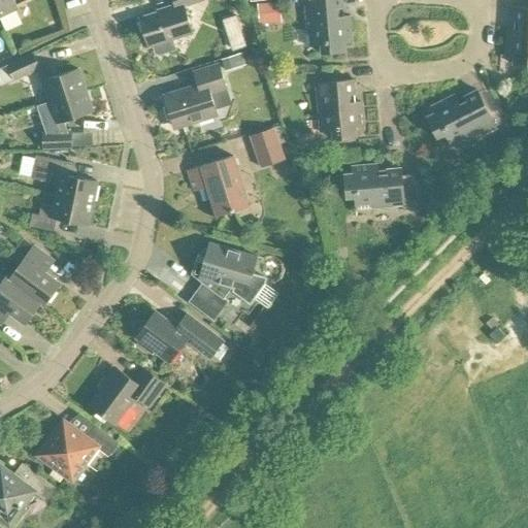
[(0,0),(0,15),(18,7),(13,0),(0,0)]
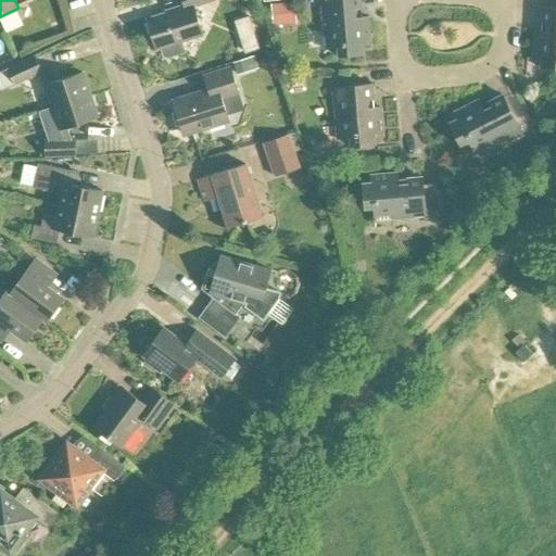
[(181,42),(202,36),(193,8),(214,0),(213,0),(181,0),(184,5),(173,9),(174,11),(147,20),(156,50),(161,49),(163,55),(167,58),(185,52),(181,42)]
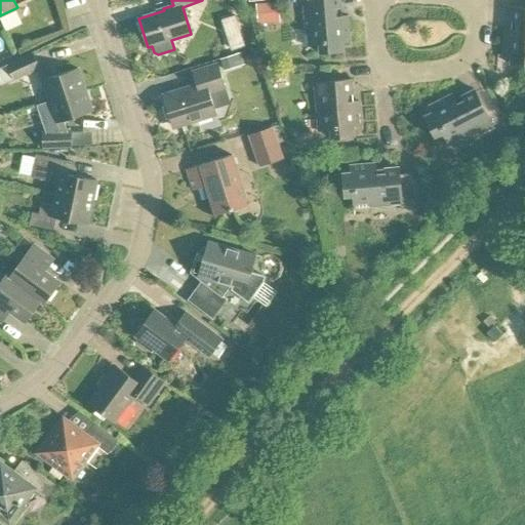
[(303,0),(308,46),(320,45),(321,53),(344,51),(342,43),(350,42),(348,15),(342,16),(340,0),(303,0)]
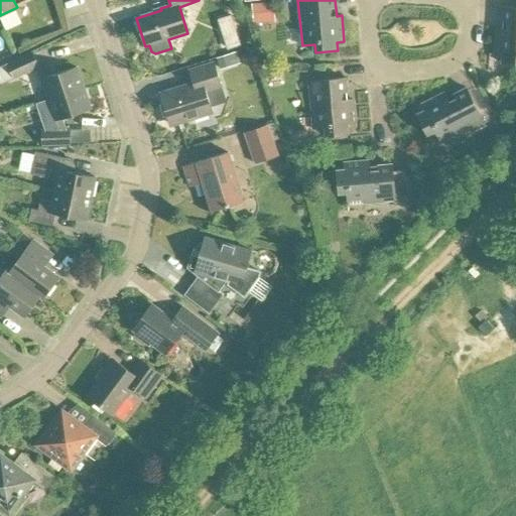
[(253,24),(275,22),(274,3),(251,4),(253,24)]
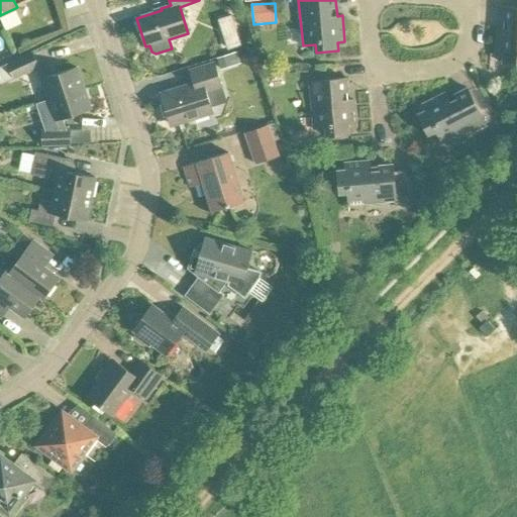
[(516,7),(505,7),(503,29),(497,29),(495,55),(503,56),(502,64),(516,65),(516,7)]
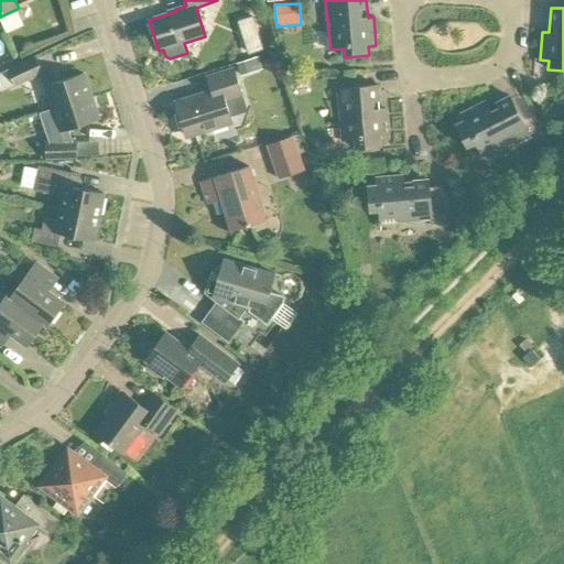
[(246,42),(249,54),(262,51),(259,38),(246,42)]
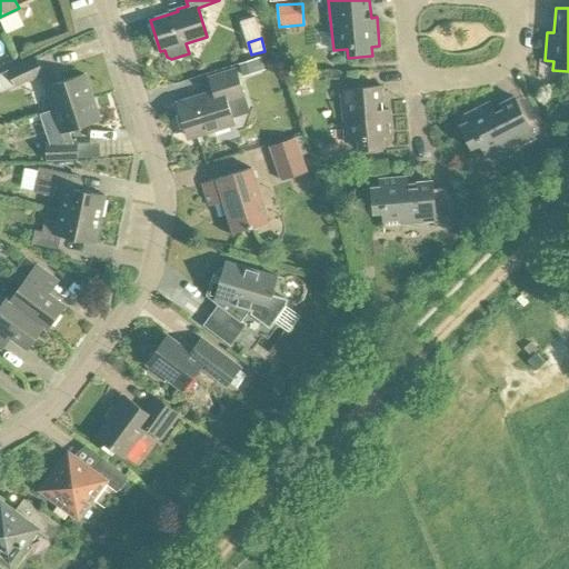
[(260,58),(238,66),(242,78),(265,70),(260,58)]
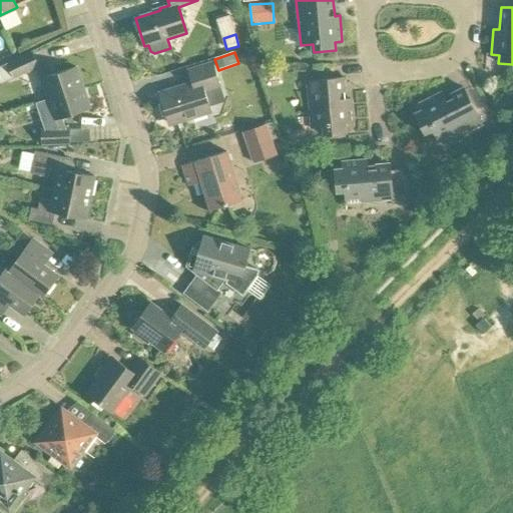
[(0,83),(38,66),(32,53),(0,67),(0,83)]
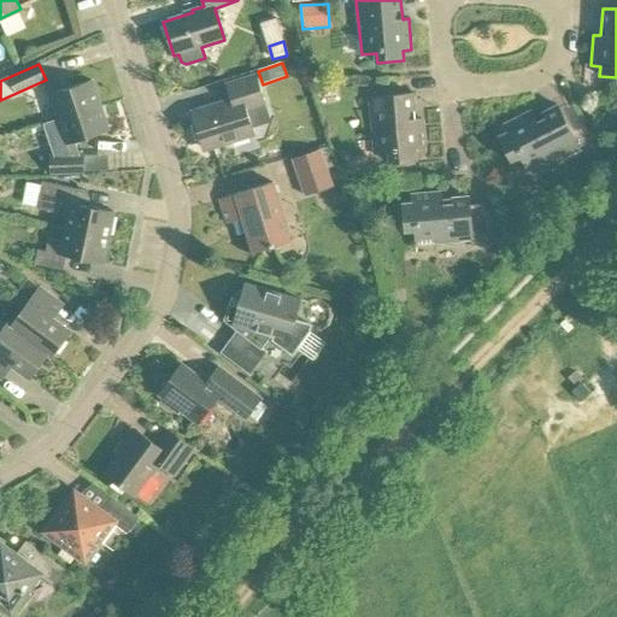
[(245,111),(264,105),(256,76),(227,84),(231,101),(192,113),(204,148),(252,134),(245,111)]
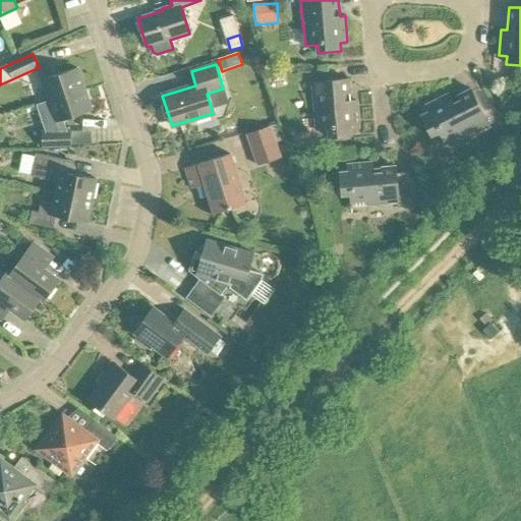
[(49,101),(83,90),(76,68),(42,79),(49,101)]
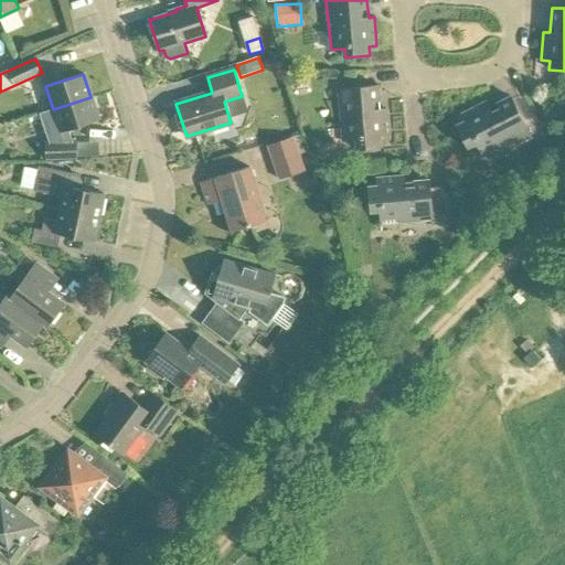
[(386,108),(380,109),(377,85),(340,89),(343,142),(358,140),(358,149),(382,147),(381,138),(388,137),(386,108)]
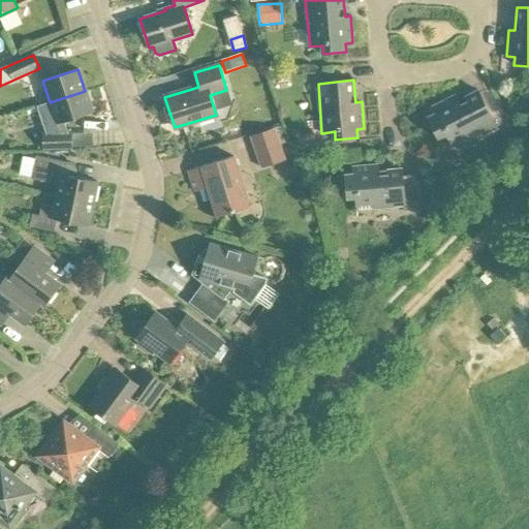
[(450,147),(495,124),(477,90),(458,100),(456,95),(431,107),(434,114),(427,117),(437,137),(444,133),(450,147)]
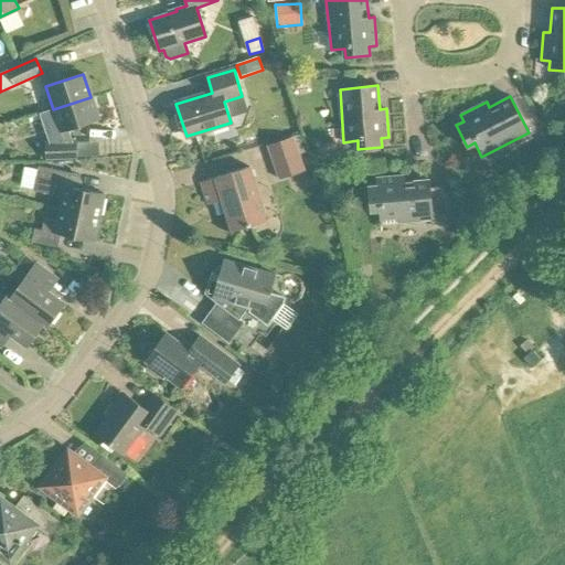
[(91,97),(53,109),(39,114),(49,142),(45,144),(45,159),(77,158),(76,142),(72,142),(67,130),(98,120),(91,97)]
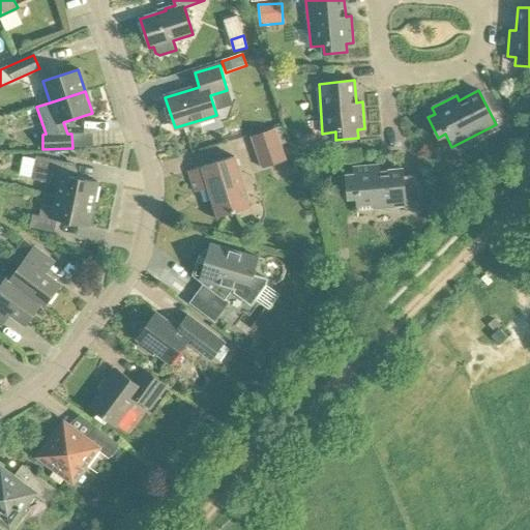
[(249,136),(261,170),(286,162),(280,145),(289,142),(283,124),(249,136)]
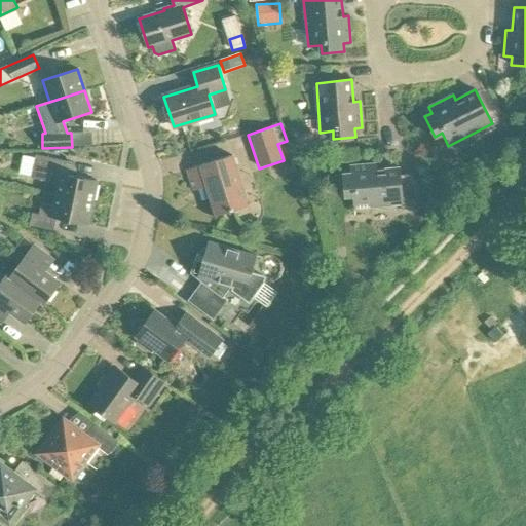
[(55,195),(91,202),(97,180),(65,174),(68,161),(35,154),(31,178),(59,184),(55,195)]
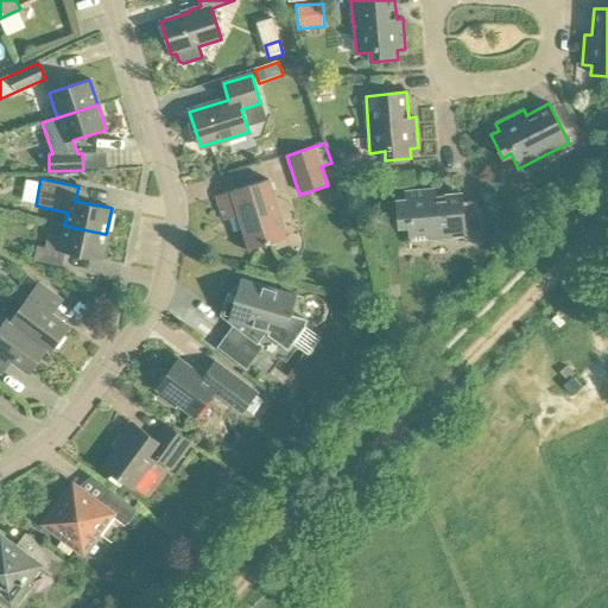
[(248,249),(286,238),(268,179),(230,191),(216,196),(223,221),(239,216),(248,249)]
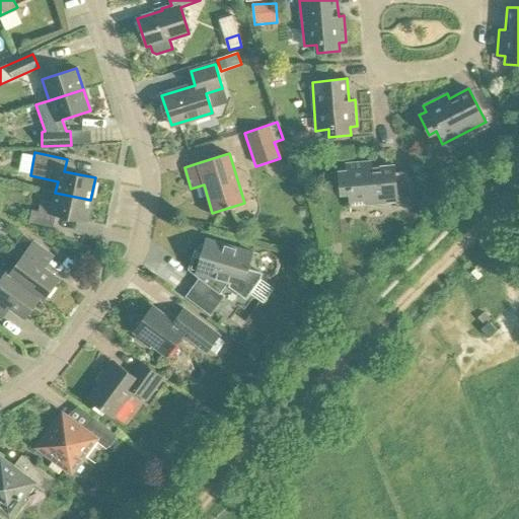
[(408,172),(395,173),(394,166),(373,168),(372,163),(346,165),(347,170),(338,171),(340,194),(348,193),(349,206),(397,202),(397,198),(410,197),(409,193),(414,193),(413,177),(408,178),(408,172)]
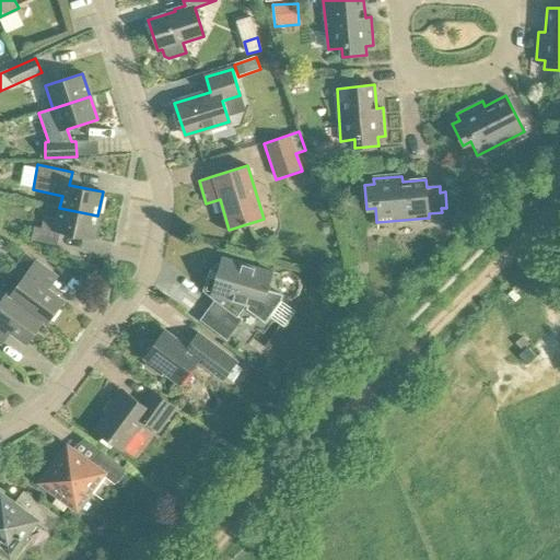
[(93,240),(97,216),(59,208),(57,220),(45,217),(43,229),(34,226),(31,240),(57,245),(59,233),(93,240)]
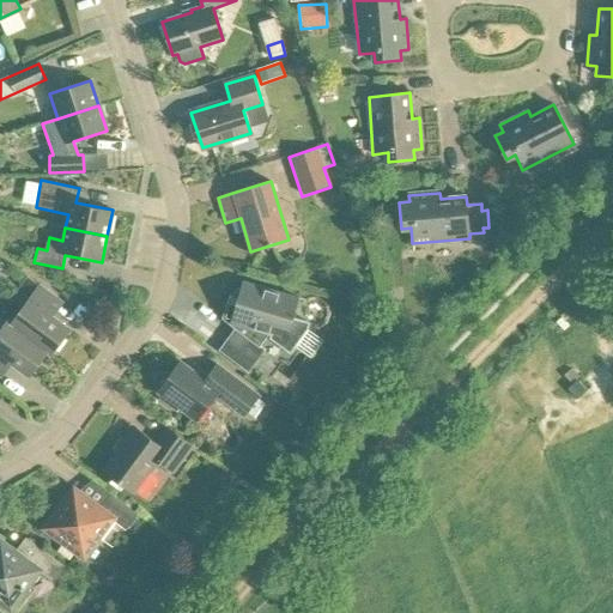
[(514,243),(507,231),(495,238),(502,250),(514,243)]
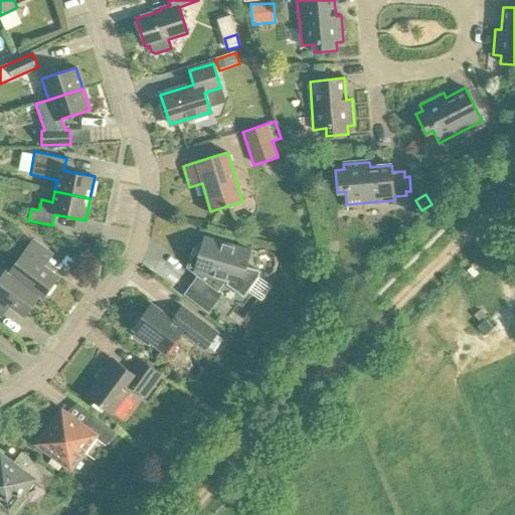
[(9,272),(39,295),(42,298),(42,297),(58,276),(45,267),(53,255),(22,232),(8,251),(19,259),(9,272)]
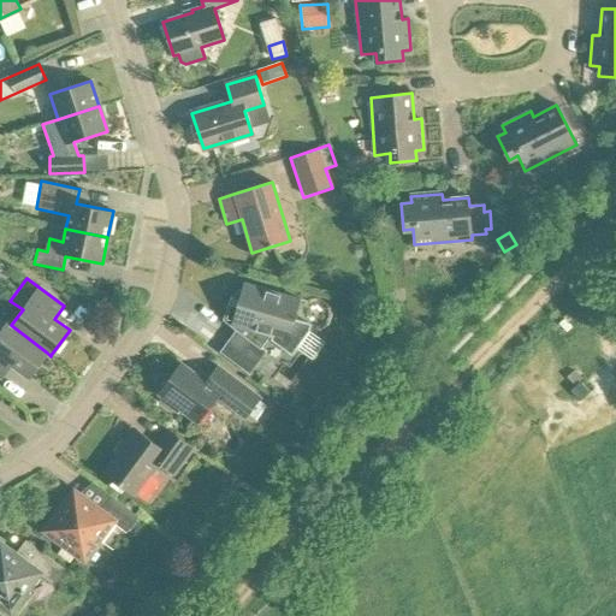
[(311,325),(294,320),(300,300),(244,283),(242,292),(238,290),(225,308),(230,312),(225,319),(232,324),(230,327),(235,331),(219,353),(249,374),(266,351),(261,348),(268,338),(291,355),(303,339),(309,332),(311,325)]
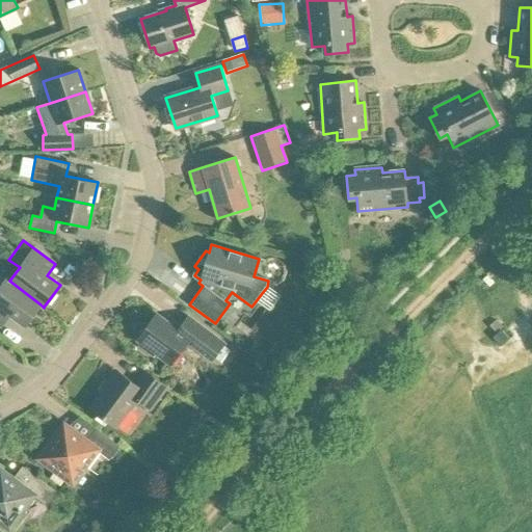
[(41,304),(9,281),(6,278),(0,286),(0,325),(2,327),(10,316),(25,326),(41,304)]
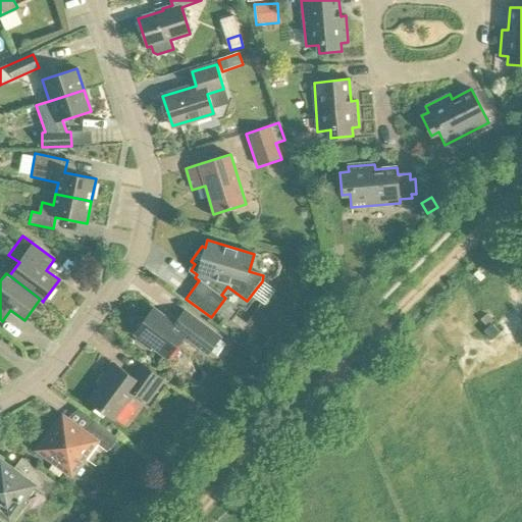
[(207,355),(220,336),(185,310),(174,323),(154,308),(135,334),(167,359),(184,336),(207,355)]
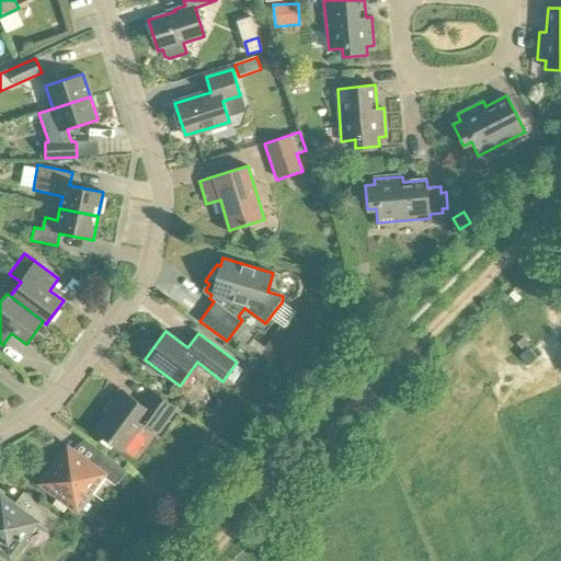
[(158,433),(176,409),(152,391),(141,405),(122,390),(109,407),(111,409),(94,431),(123,451),(145,422),(158,433)]
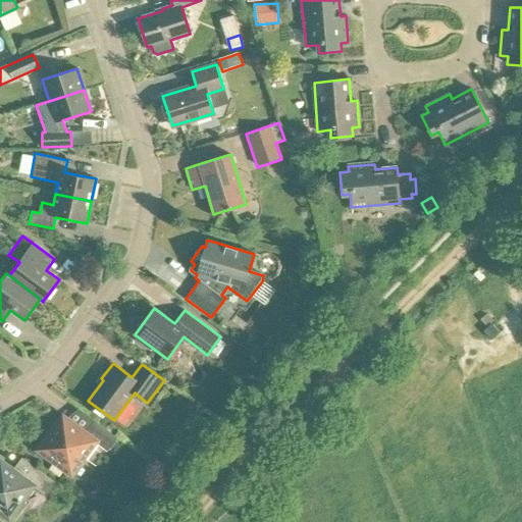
[(58,476),(64,469),(71,474),(95,441),(107,451),(117,437),(94,421),(85,433),(62,417),(39,450),(55,463),(50,470),(58,476)]
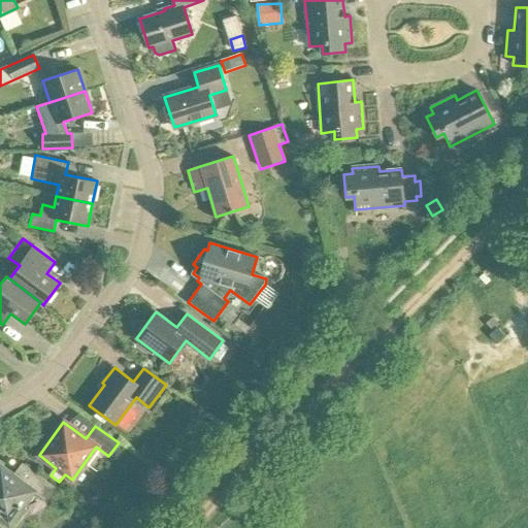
[(45,501),(56,488),(22,463),(12,476),(0,467),(0,518),(9,525),(33,492),(45,501)]
